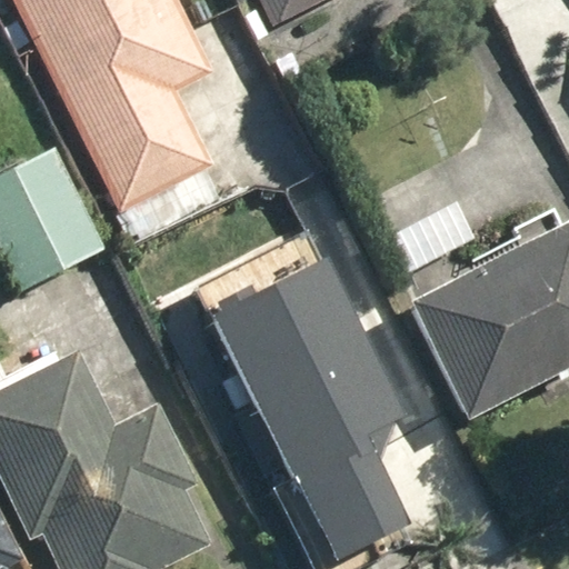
[(13,0),(120,216),(217,169),(179,91),(218,72),(182,0),(13,0)]
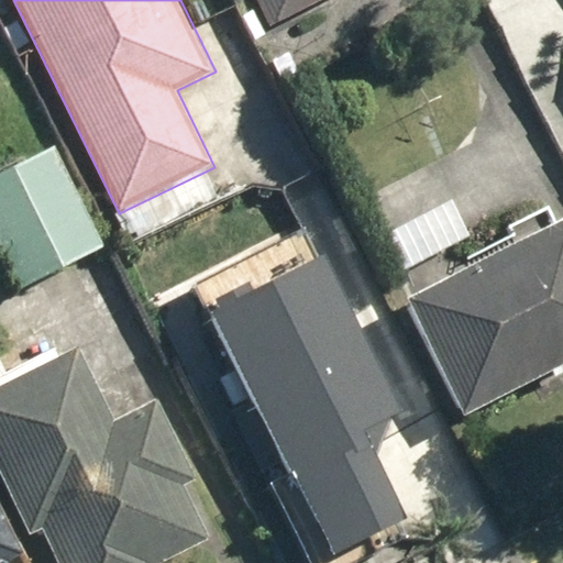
[(103,251),(56,151),(0,176),(0,249),(20,290),(103,251)]
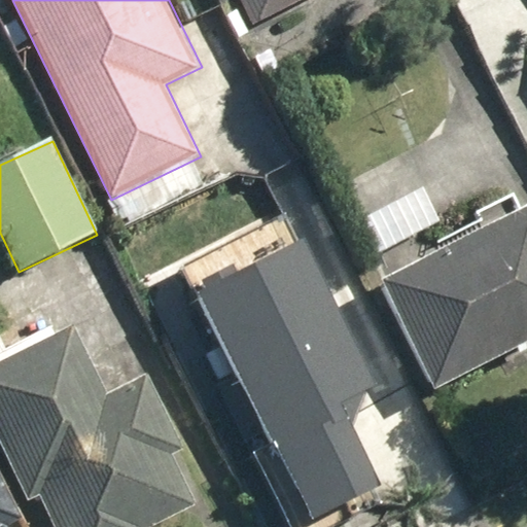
[(388,281),(409,322),(397,327),(425,381),(436,375),(443,388),(526,344),(526,209),(526,210),(516,191),(472,214),(483,233),(388,281)]
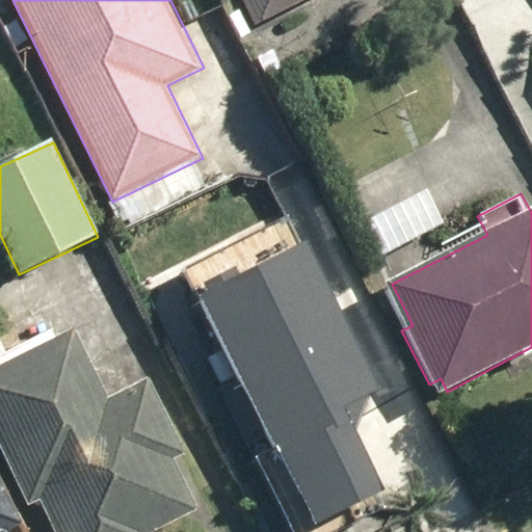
[(44,500),(59,531),(157,531),(203,510),(177,458),(190,452),(152,374),(112,394),(79,327),(0,366),(0,437),(33,504),(44,500)]
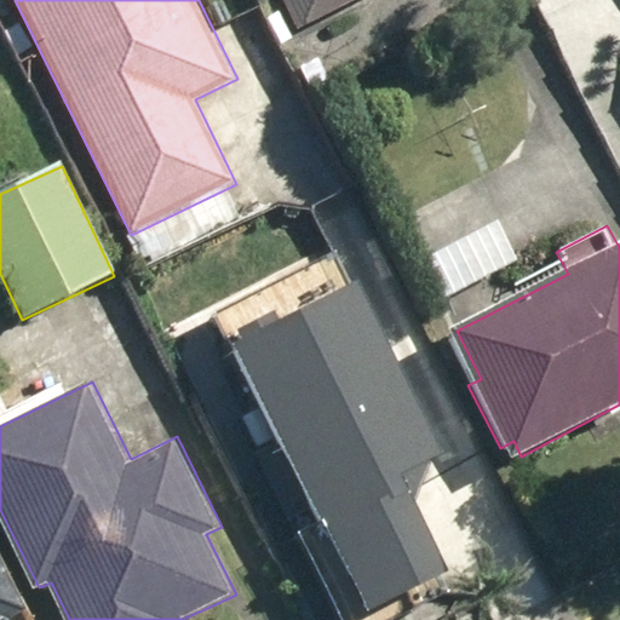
[(0,619),(17,619),(16,615),(30,608),(0,545),(0,619)]
